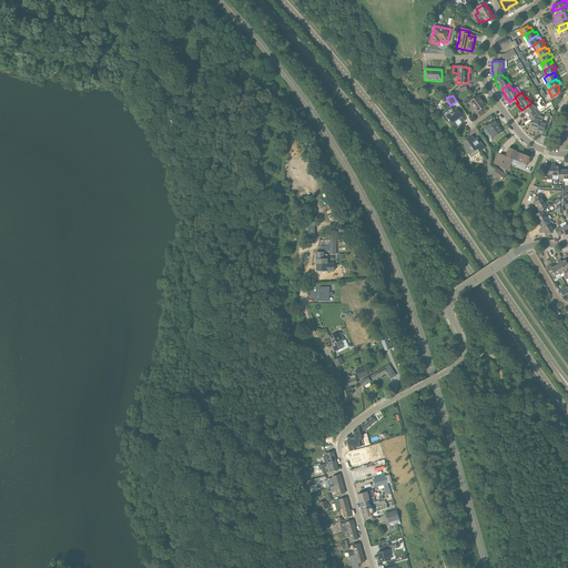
[(477,112),(486,105),(478,95),(473,100),(469,97),(463,101),(466,105),(468,103),(470,105),(472,104),(477,112)]
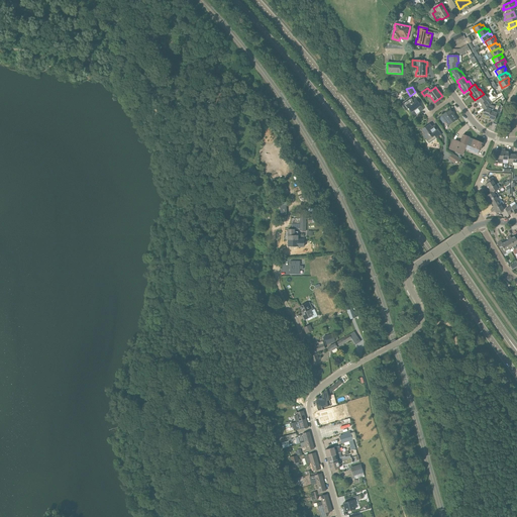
[(484,110),(487,108),(489,105),(486,100),(488,99),(485,97),(484,94),(475,100),(480,107),(481,106),(484,110)]
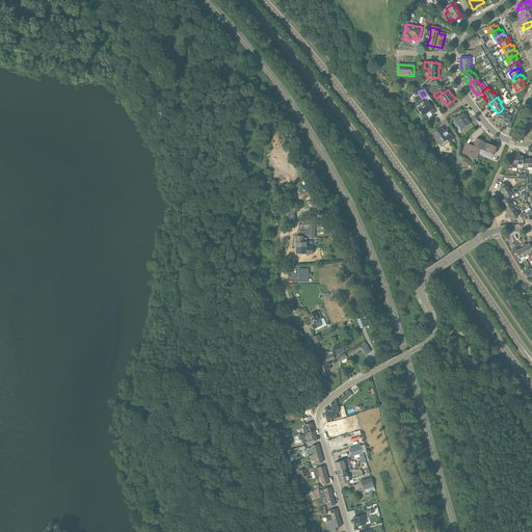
[(427,101),(417,108),(425,121),(428,118),(425,113),(429,111),(432,115),(435,113),(427,101)]
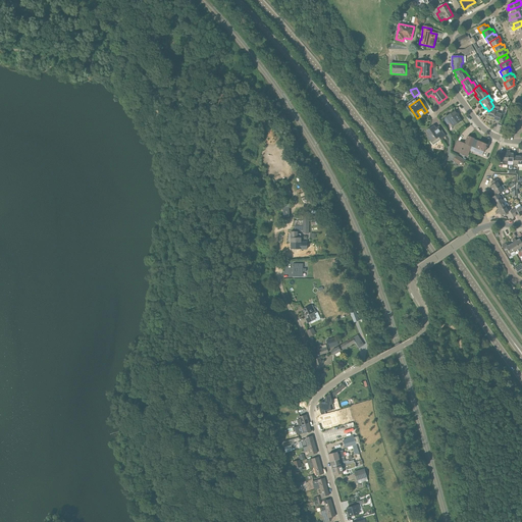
[(491,109),(488,111),(487,112),(487,113),(485,118),(493,121),(494,120),(499,121),(502,115),(494,112),(496,111),(497,107),(493,106),(491,109)]
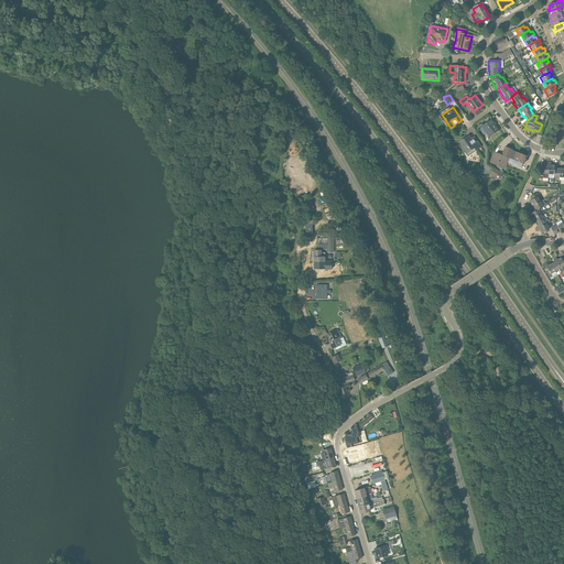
[(489,138),(495,133),(499,130),(494,123),(495,122),(492,119),(481,127),(489,138)]
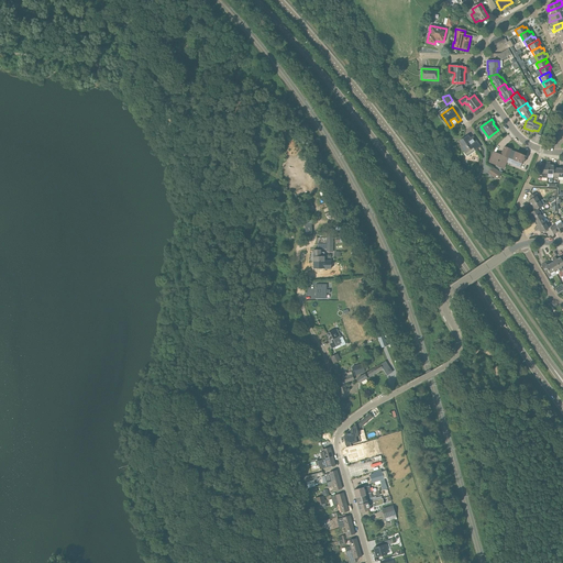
[(475,151),(481,147),(474,138),(471,140),(467,135),(459,142),(462,146),(461,147),(466,156),(474,151),(475,151)]
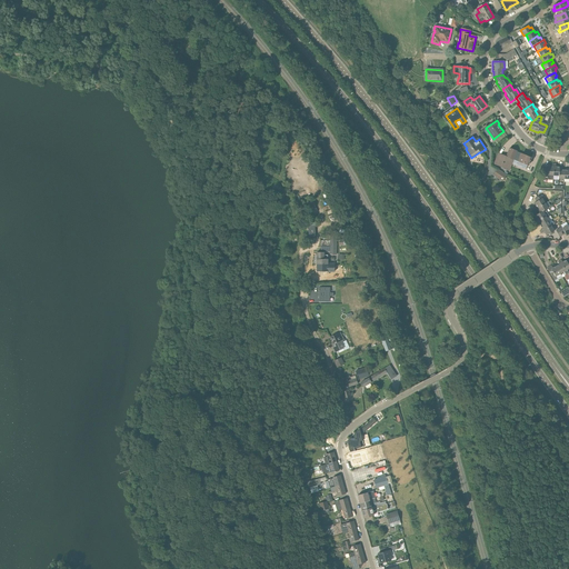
[(509,170),(513,160),(528,166),(531,158),(521,155),(521,153),(517,151),(509,149),(507,157),(498,153),(495,165),(509,170)]
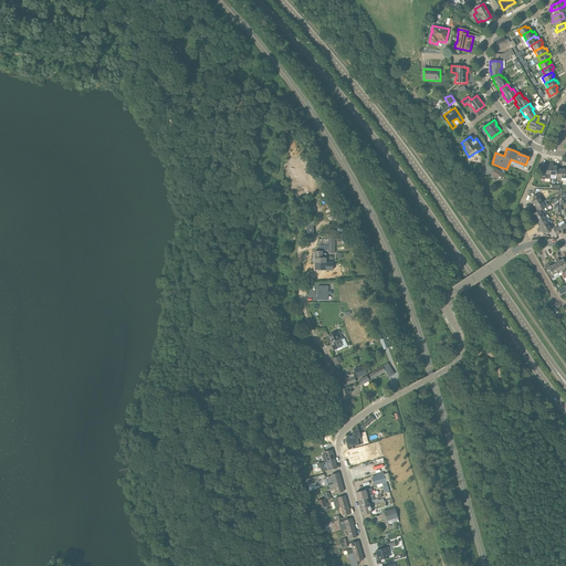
[(551,175),(551,164),(549,163),(548,166),(545,166),(545,168),(542,168),(542,176),(545,176),(545,179),(549,179),(551,175)]
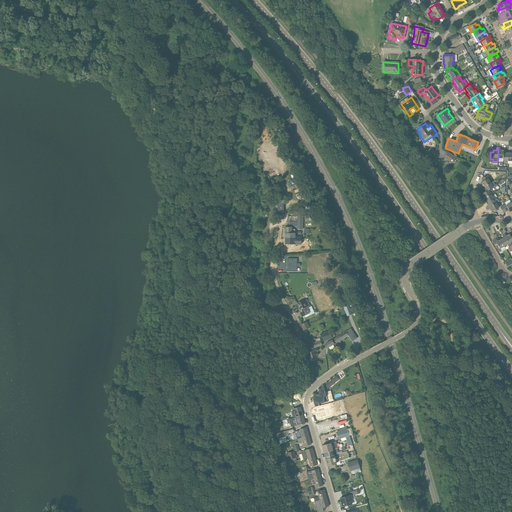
[(454,156),(447,152),(444,158),(452,163),(456,158),(454,156)]
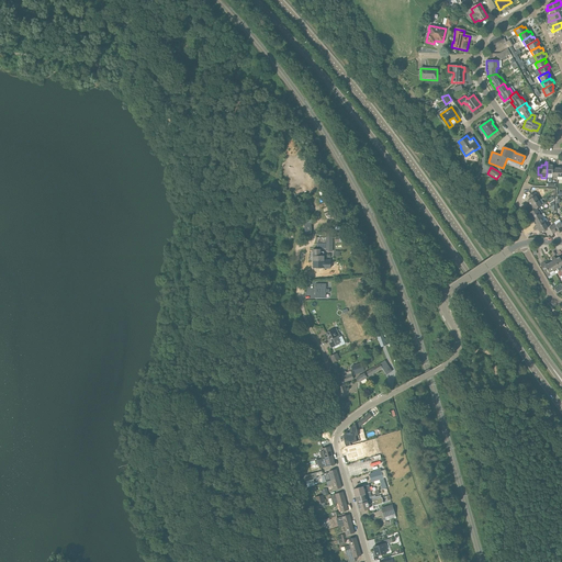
[(528,206),(538,201),(536,197),(537,195),(535,192),(528,197),(530,199),(528,201),(529,204),(527,205),(528,206)]
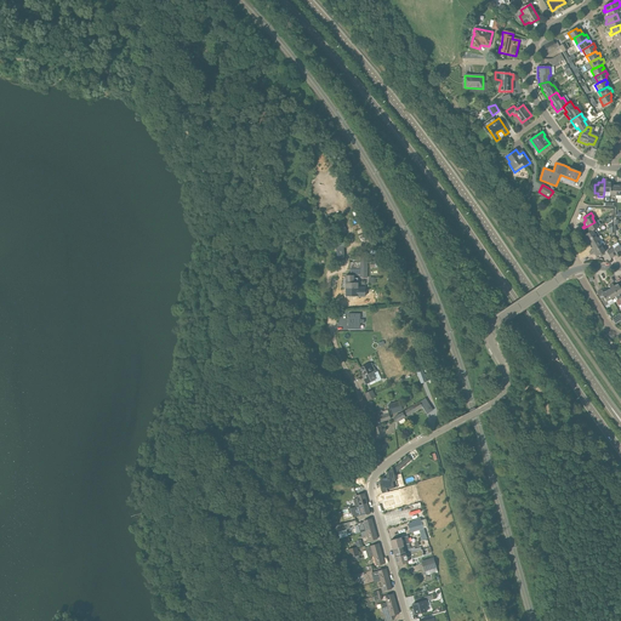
[(334,220),(330,222),(325,223),(329,231),(337,227),(339,228),(332,231),(334,235),(347,231),(345,226),(343,224),(345,224),(341,215),(340,216),(340,215),(332,217),(334,220)]
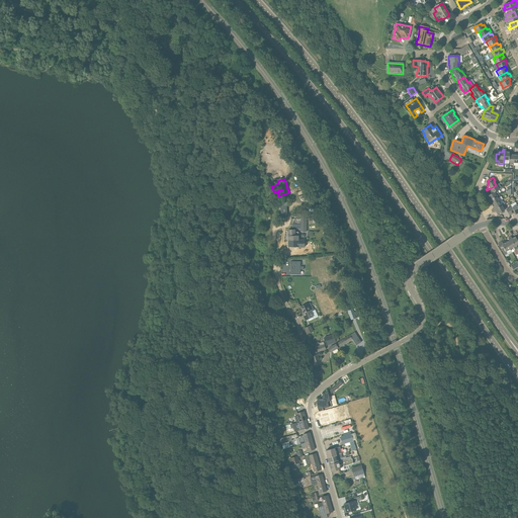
[(492,194),(497,191),(497,190),(499,190),(496,185),(487,190),(488,192),(490,191),(492,194)]
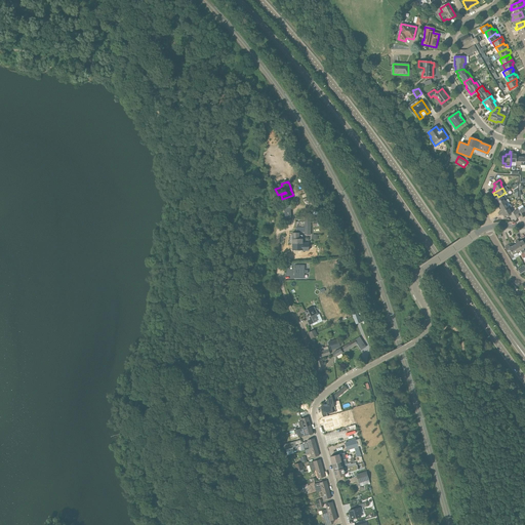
[(493,204),(494,205),(506,198),(505,196),(506,196),(503,194),(498,197),(493,199),(495,202),(493,204)]
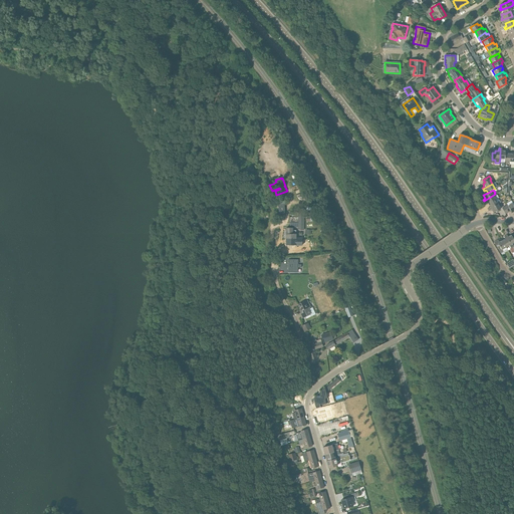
[(487,201),(488,204),(496,200),(494,197),(496,196),(495,194),(484,201),(484,202),(487,201)]
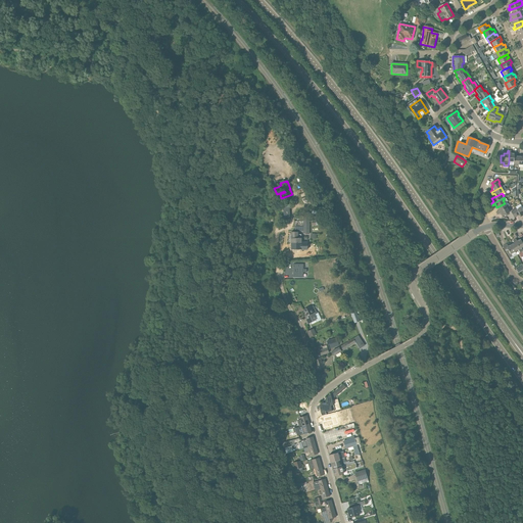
[(496,211),(497,214),(507,207),(509,206),(508,204),(506,206),(505,203),(496,207),(498,210),(496,211)]
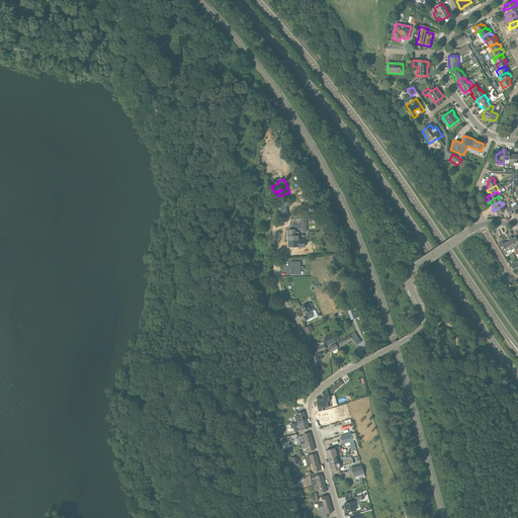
[(517,207),(517,204),(512,207),(511,206),(509,208),(512,214),(515,212),(516,214),(517,213),(517,207)]
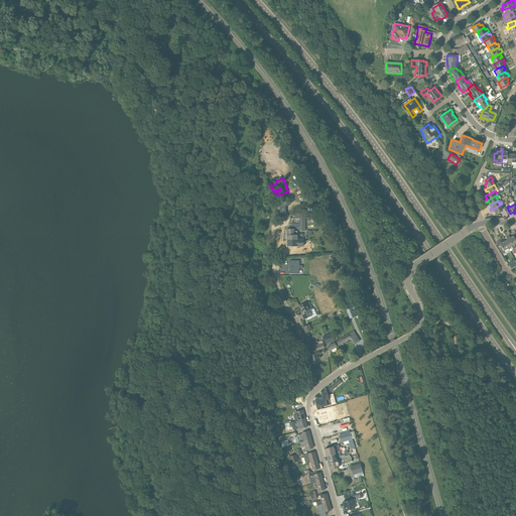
[(500,205),(491,211),(492,212),(494,211),(496,214),(503,210),(500,205)]
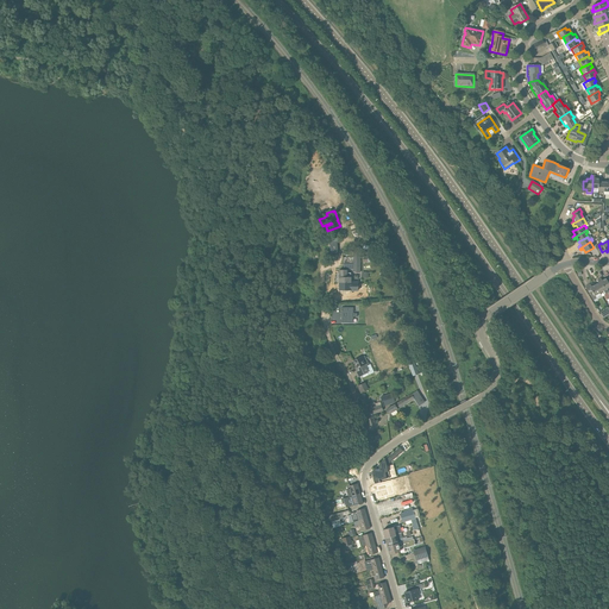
[(352,272),(360,272),(360,267),(360,255),(353,253),(353,255),(344,255),(343,270),(352,270),(352,272)]
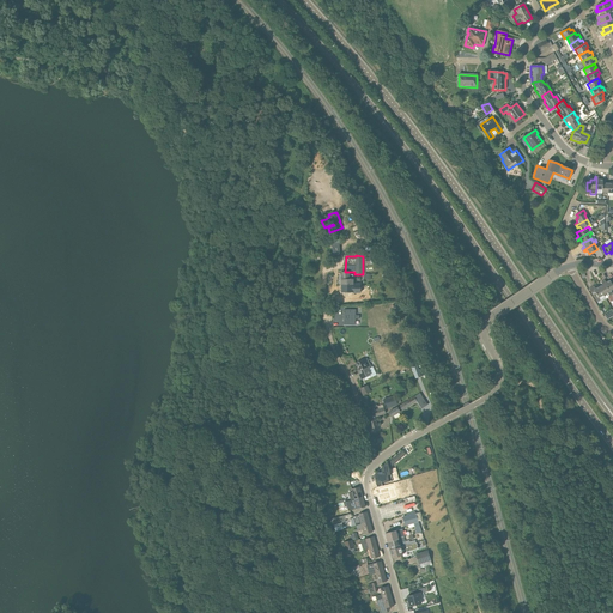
[(341,285),(353,285),(353,279),(353,275),(350,275),(350,272),(341,272),(341,285)]
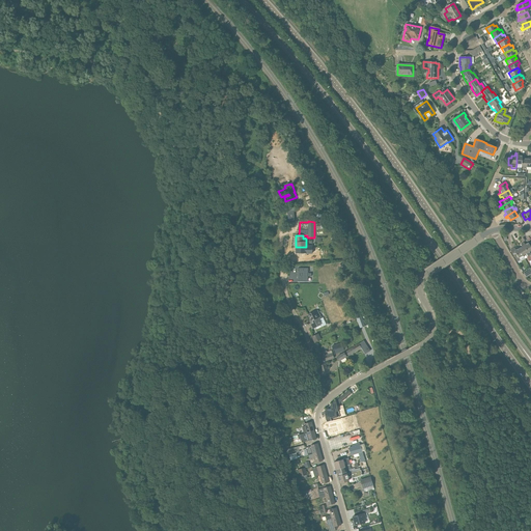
[(527,256),(529,255),(523,244),(521,244),(522,247),(519,248),(523,255),(526,254),(527,256)]
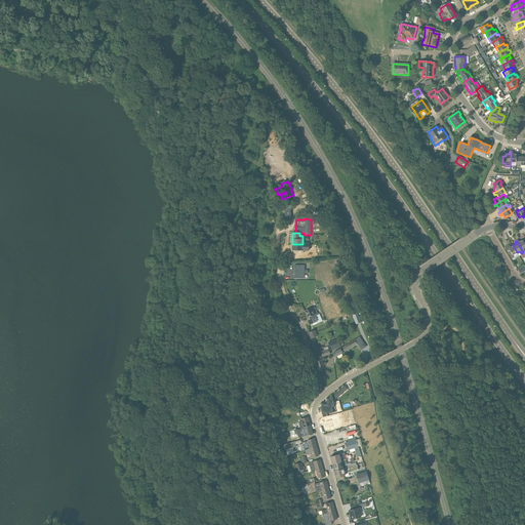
[(513,255),(517,252),(513,245),(510,247),(509,245),(505,247),(508,254),(509,253),(511,258),(514,257),(513,255)]
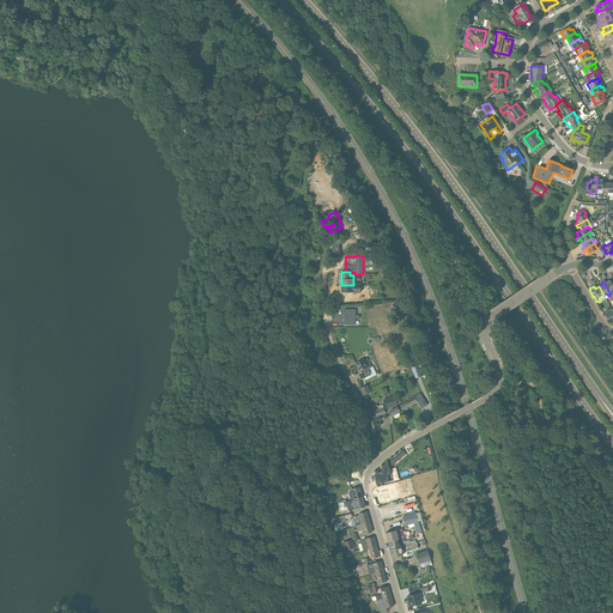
[(359,319),(359,316),(356,316),(356,310),(344,310),(344,325),(356,325),(356,319),(359,319)]
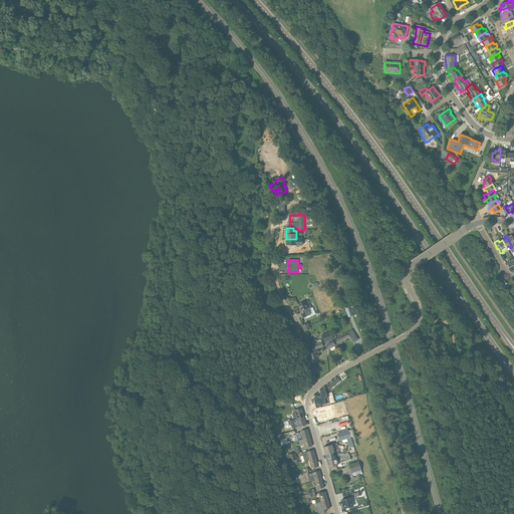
[(308,284),(310,289),(313,288),(313,286),(318,285),(317,281),(312,282),(309,273),(306,274),(308,284)]
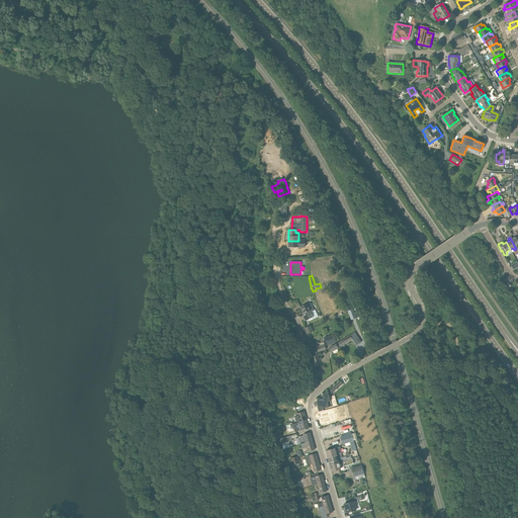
[(306,321),(313,317),(311,313),(315,311),(311,303),(300,308),(305,316),(304,317),(306,321)]
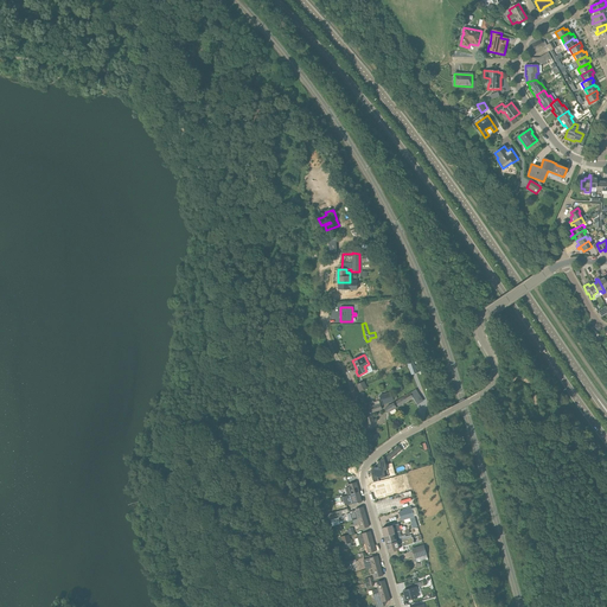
[(413,360),(407,363),(411,375),(416,372),(413,360)]
